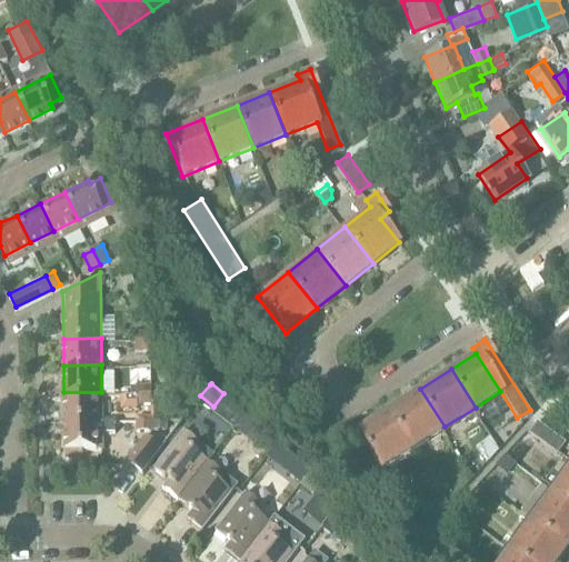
[(412,448),(445,427),(420,389),(388,409),(412,448)]
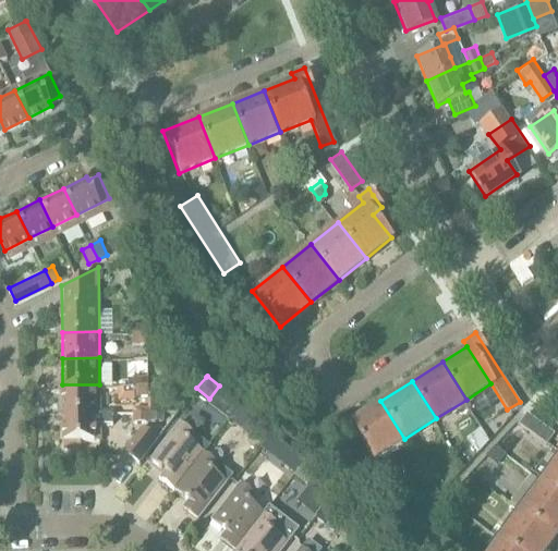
[(63,411),(100,409),(99,384),(62,384),(63,411)]
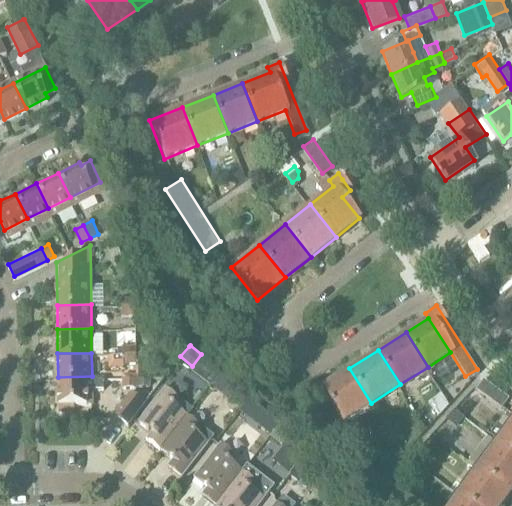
[(117,353),(106,353),(106,365),(121,365),(121,360),(121,353),(117,353)]
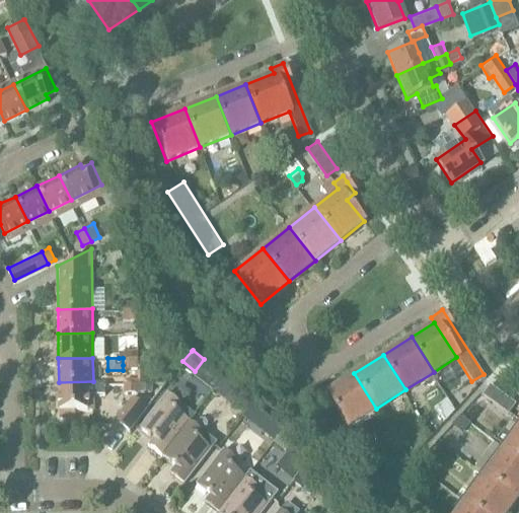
[(213,388),(222,376),(214,370),(205,382),(213,388)]
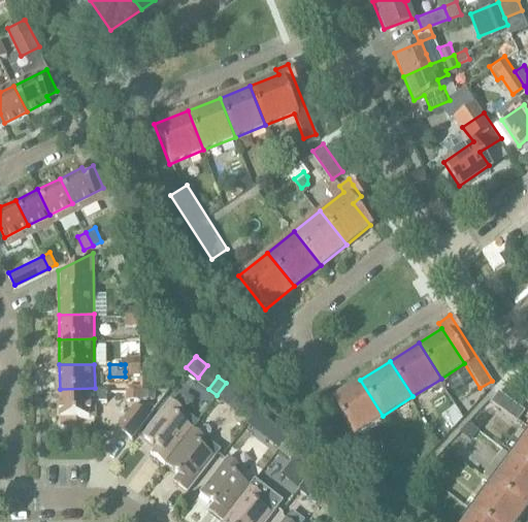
[(352,435),(383,416),(360,380),(329,399),(352,435)]
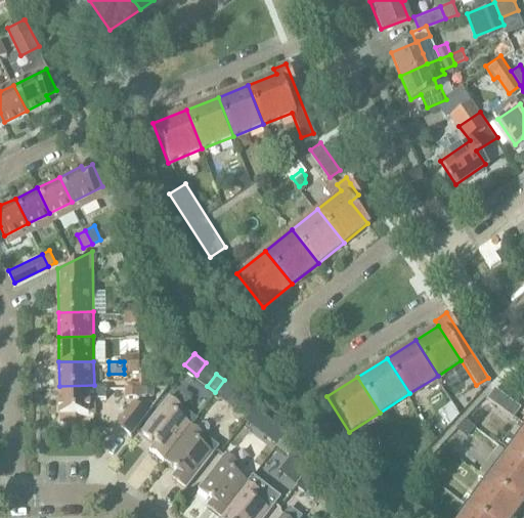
[(230,403),(239,391),(227,381),(217,393),(230,403)]
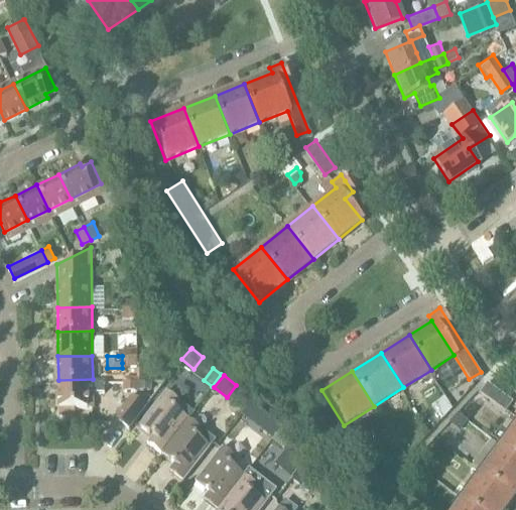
[(123,387),(136,387),(136,378),(123,379),(123,387)]
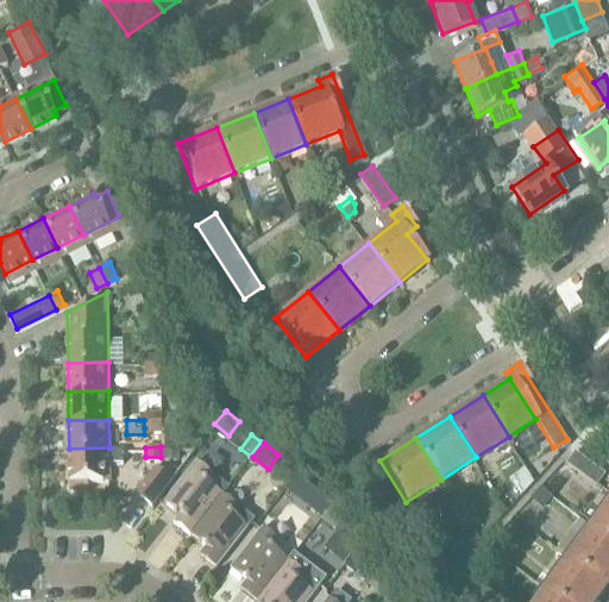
[(110,447),(69,449),(69,487),(88,486),(88,478),(110,478),(110,459),(120,459),(120,447),(110,447)]
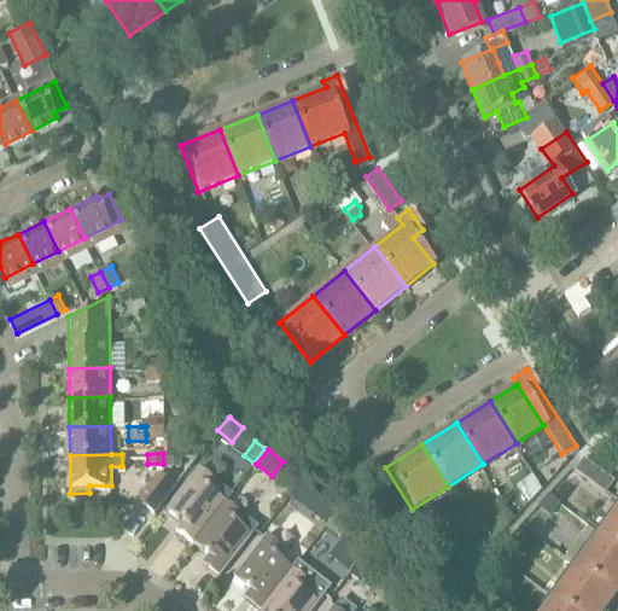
[(605,489),(613,478),(583,454),(575,465),(605,489)]
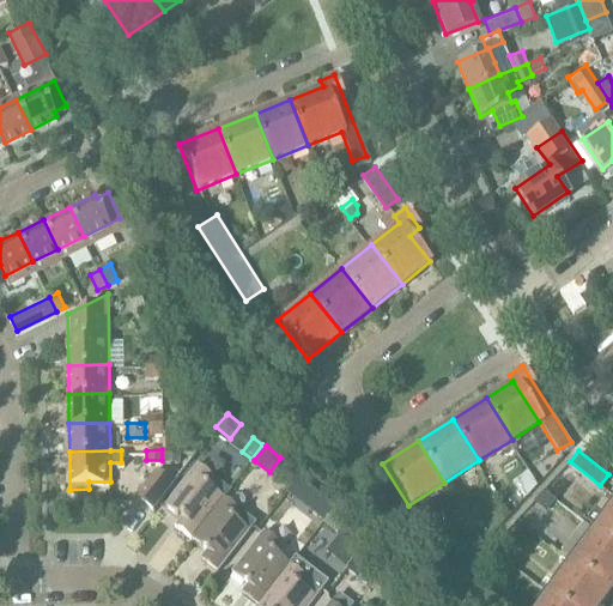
[(192,535),(223,495),(220,492),(228,485),(196,461),(165,502),(181,515),(175,522),(192,535)]
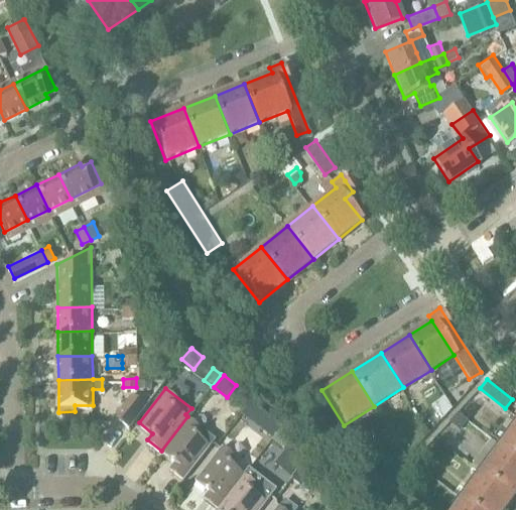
[(127,423),(144,401),(132,392),(115,414),(127,423)]
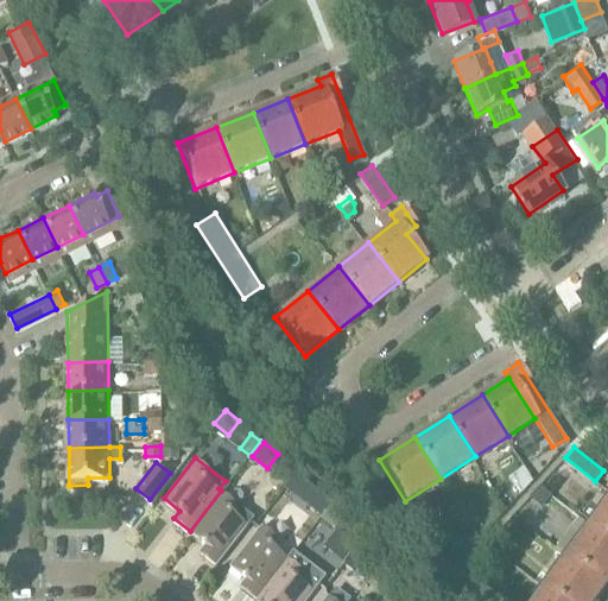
[(607,494),(588,522),(607,536),(607,479),(603,486),(607,488),(607,494)]
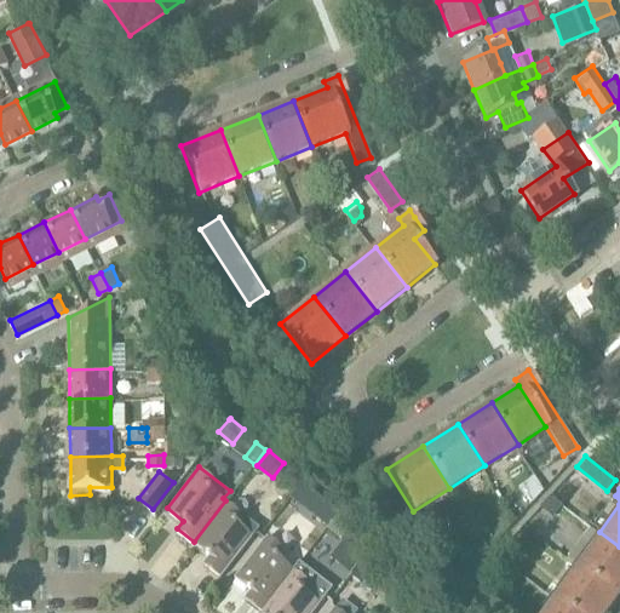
[(325,499),(315,513),(326,521),(337,508),(325,499)]
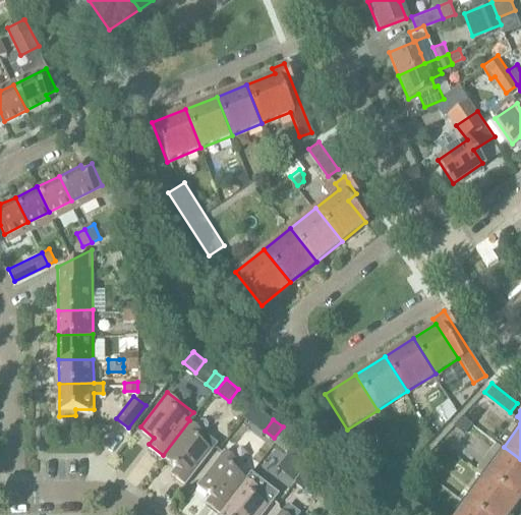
[(189,420),(163,455),(175,465),(170,471),(185,483),(217,442),(204,432),(189,420)]
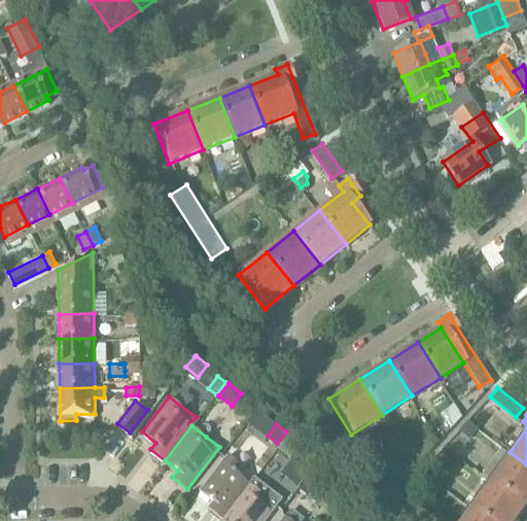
[(283,458),(293,445),(283,438),(273,451),(283,458)]
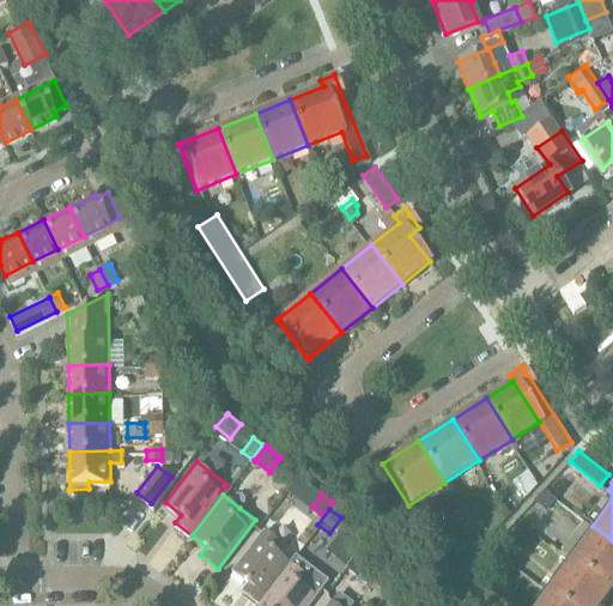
[(610,588),(612,582),(612,540),(593,526),(570,558),(610,588)]
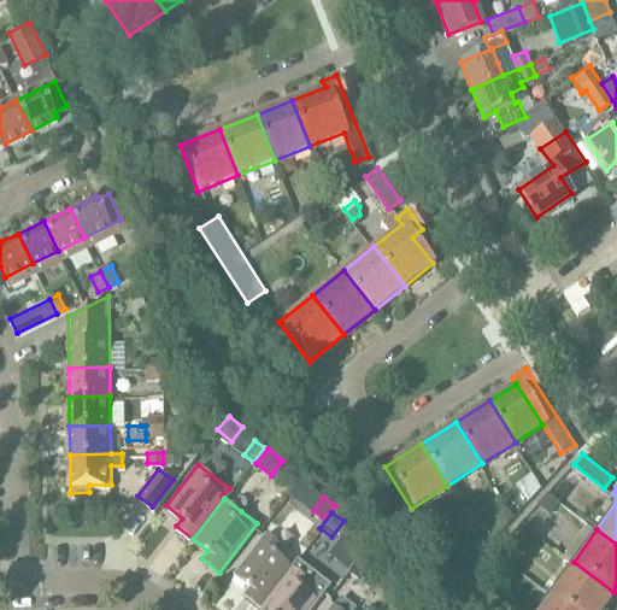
[(259,606),(292,565),(276,553),(282,545),(265,532),(233,573),(248,585),(242,593),(259,606)]
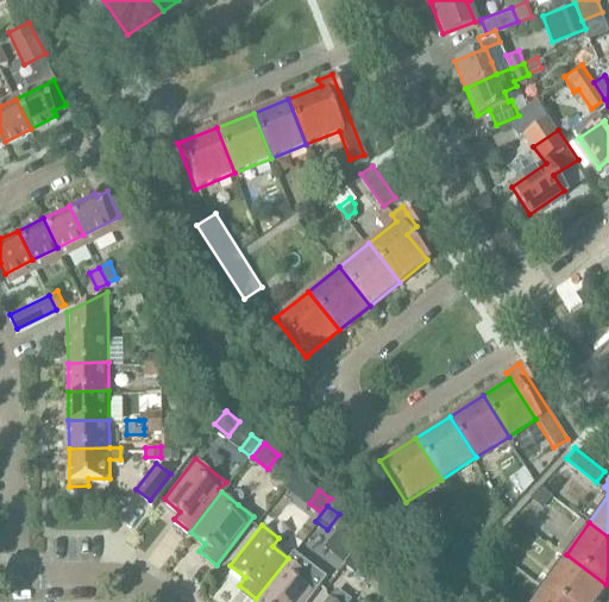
[(347,552),(356,541),(345,533),(337,544),(347,552)]
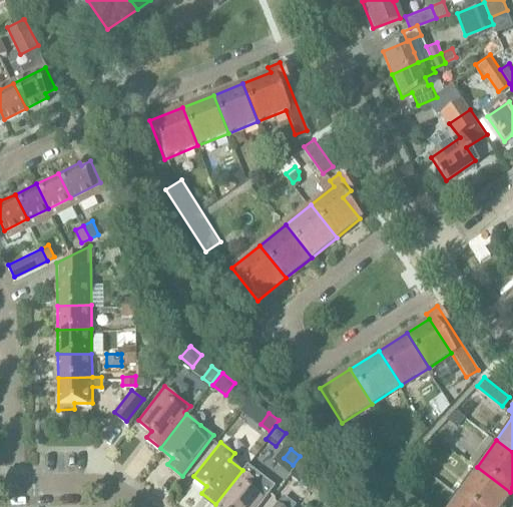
[(404,506),(412,506),(418,498),(352,459),(344,471),(404,506)]
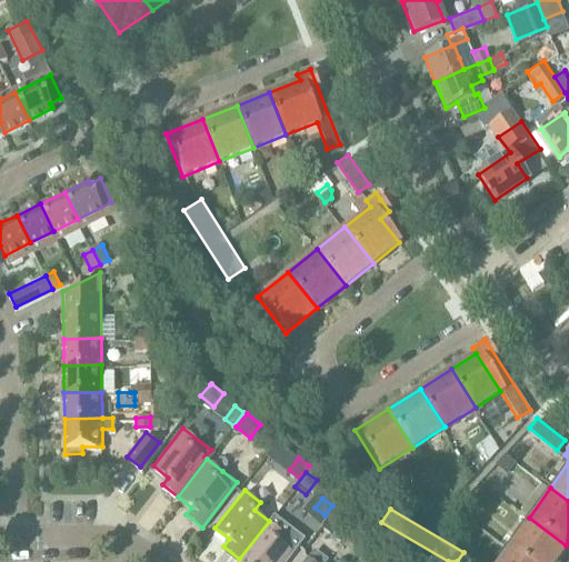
[(276,511),(269,521),(239,559),(243,561),(285,561),(293,551),(279,540),(291,523),(276,511)]
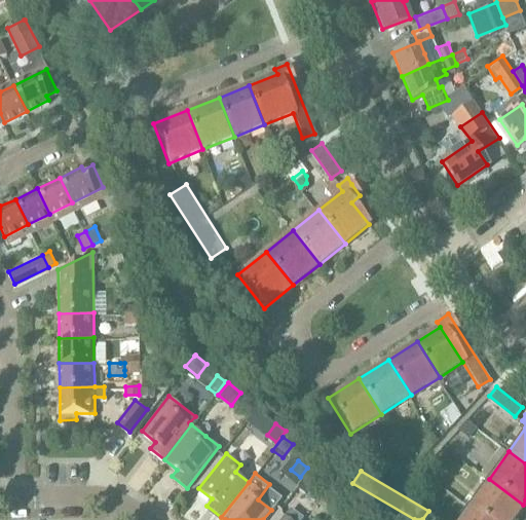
[(488,519),(511,519),(523,505),(489,479),(468,506),(488,519)]
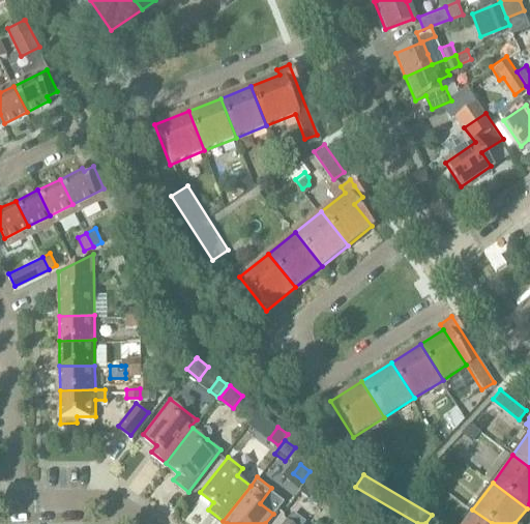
[(492,523),(472,510),(462,523),(492,523)]
